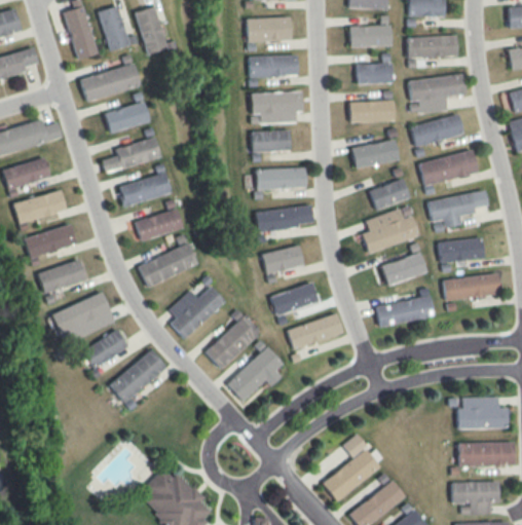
[(64,12),(78,60),(98,53),(81,0),(79,0),(73,2),(75,8),(64,12)]
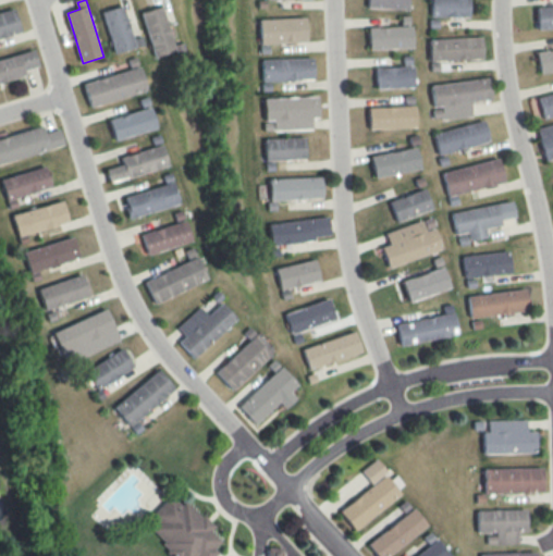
[(370,0),(370,9),(410,10),(410,0),(370,0)]
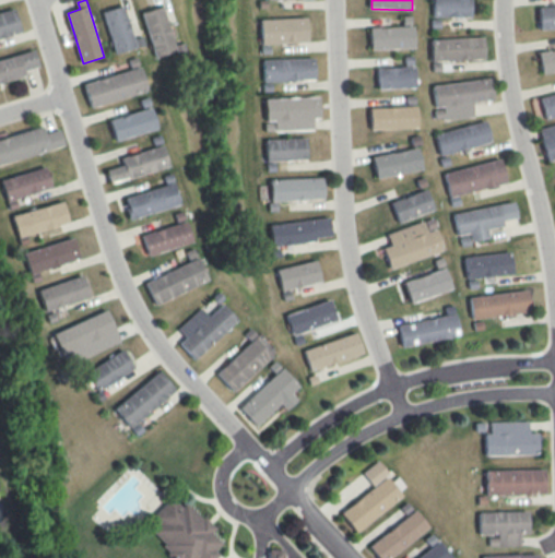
[(435,0),(436,18),(473,18),(473,0),(435,0)]
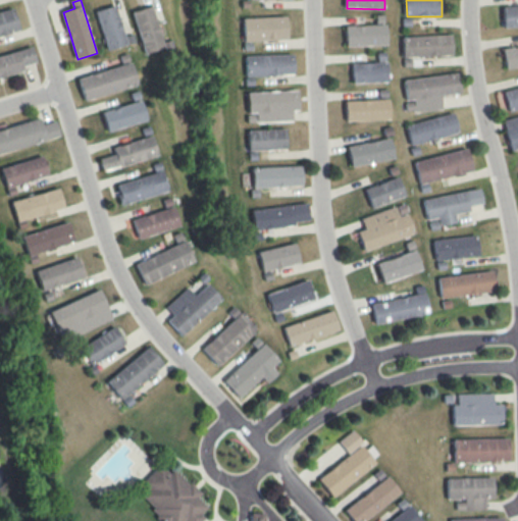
[(128,45),(117,5),(98,11),(109,51),(128,45)]
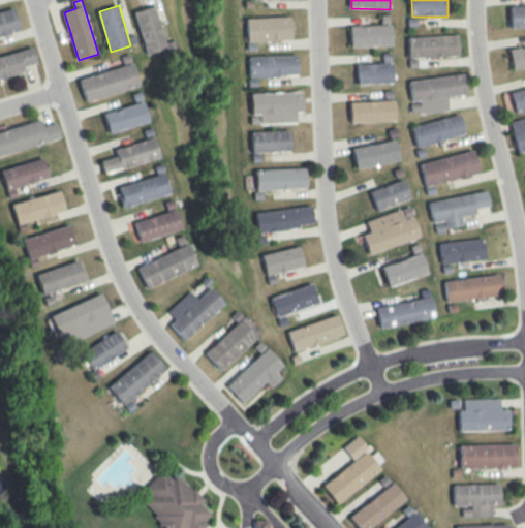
[(135,12),(149,55),(168,50),(156,6),(135,12)]
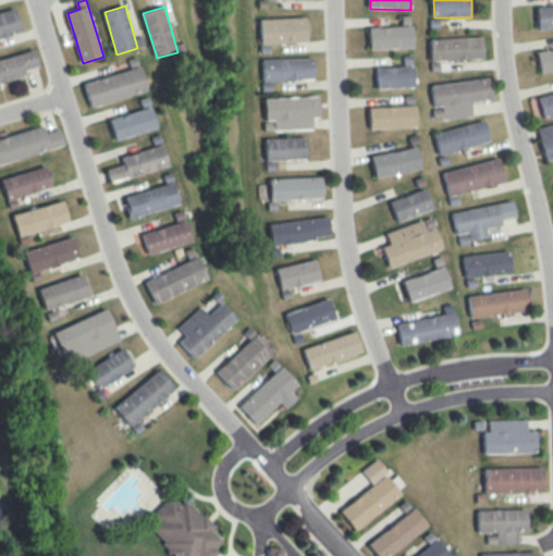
[(552,7),(540,8),(540,29),(552,28),(552,7)]
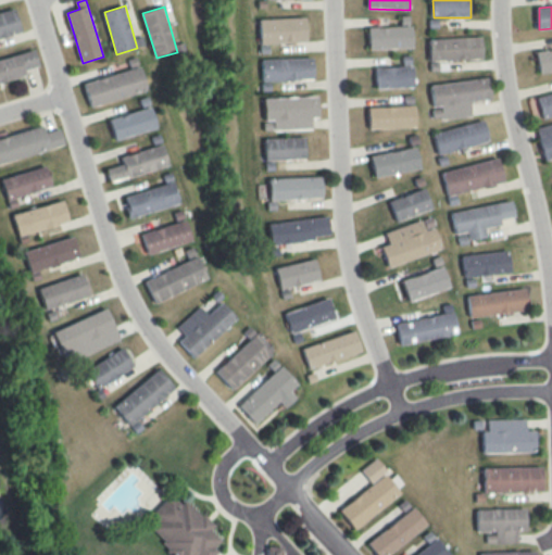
[(0,13),(0,39),(23,34),(16,10),(0,13)]
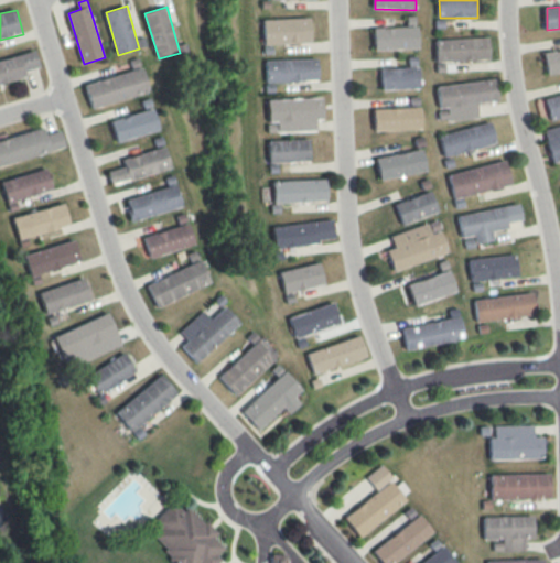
[(313,43),(312,19),(266,20),(266,45),(313,43)]
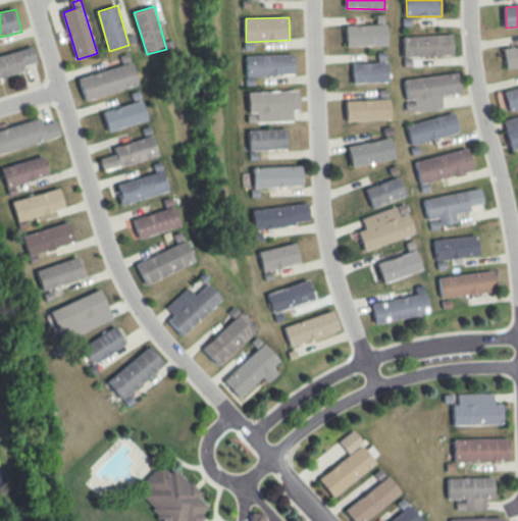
[(389,24),(348,25),(348,47),(389,46),(389,24)]
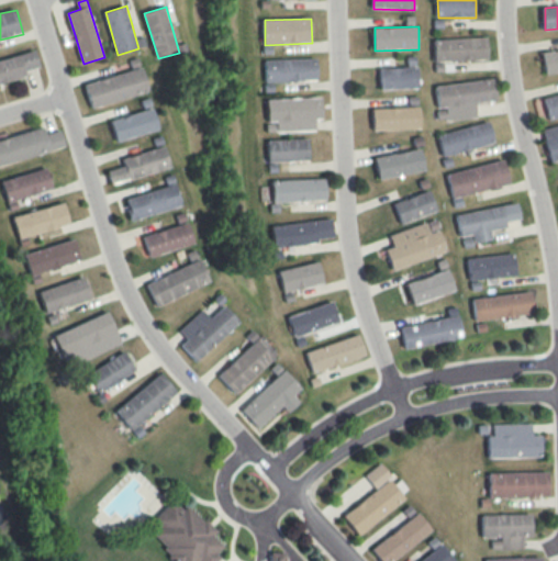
[(489,38),(436,41),(436,62),(490,60),(489,38)]
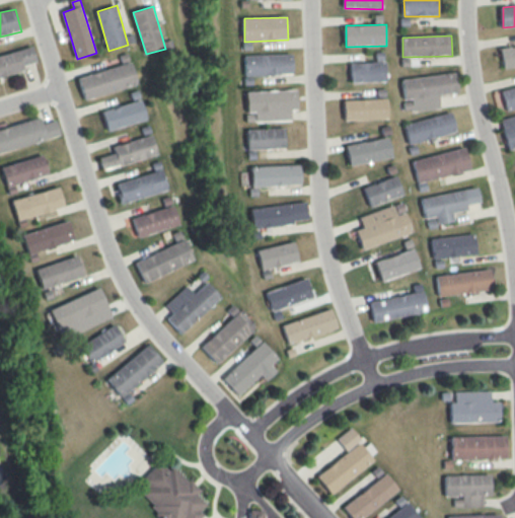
[(0,56),(0,78),(26,71),(24,66),(38,62),(33,47),(0,56)]
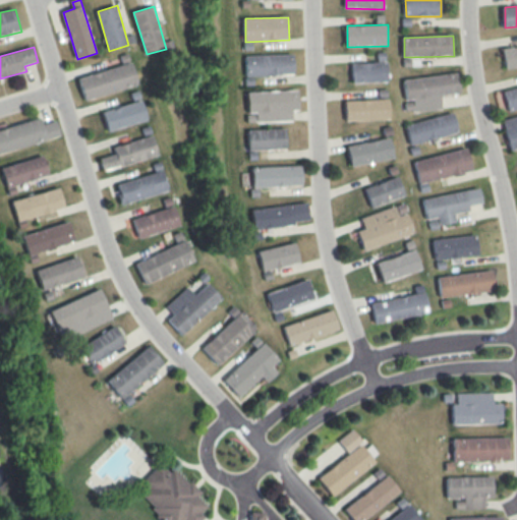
[(516,47),(505,49),(508,69),(516,68),(516,47)]
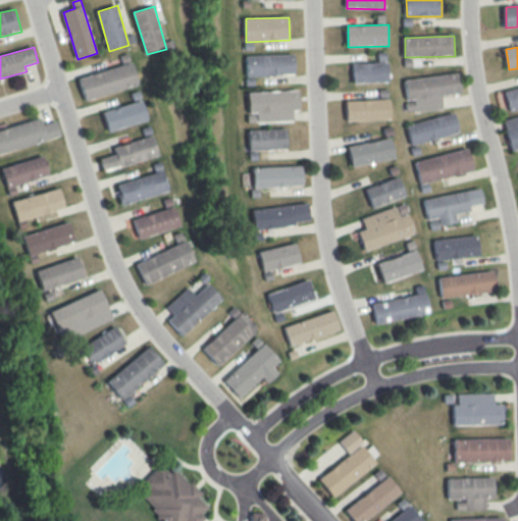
[(247,56),(248,77),(296,75),(295,54),(247,56)]
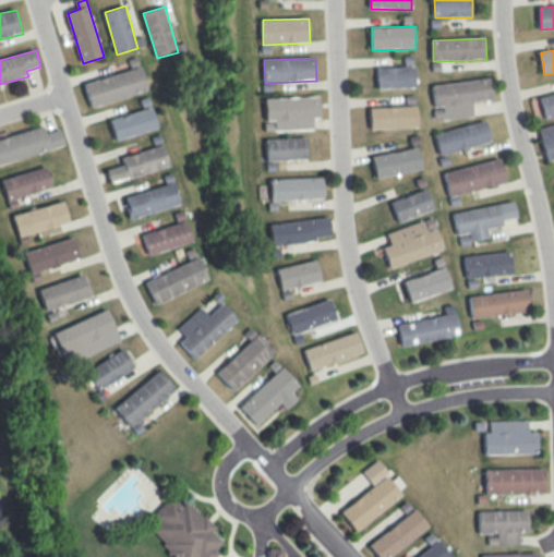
[(378,69),(380,89),(417,88),(416,67),(378,69)]
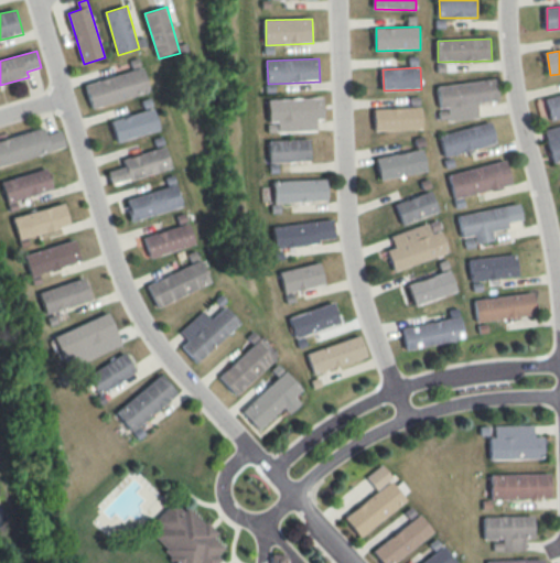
[(86,84),(93,108),(150,93),(144,68),(86,84)]
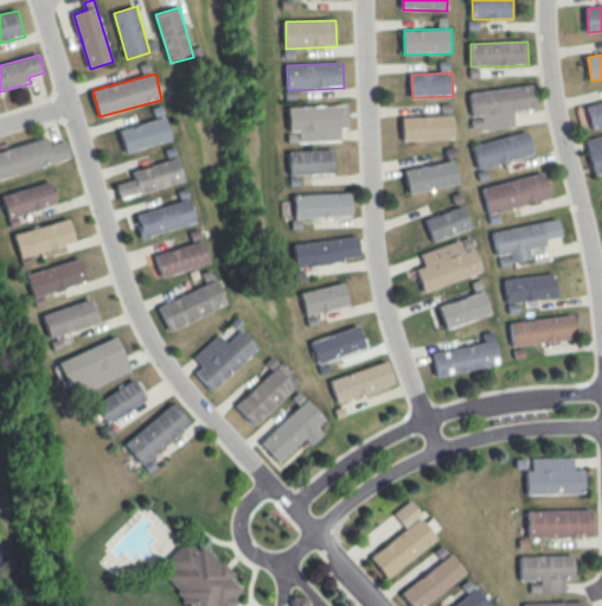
[(473,93),(476,132),(517,127),(516,112),(538,109),(536,87),(473,93)]
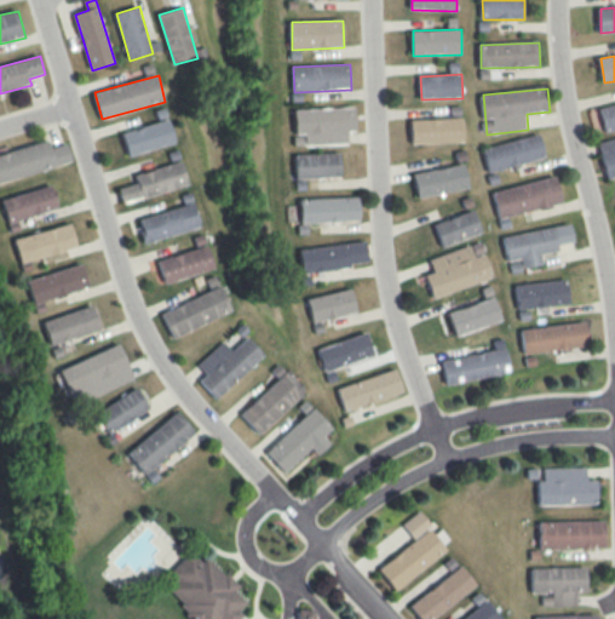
[(614,104),(601,108),(607,132),(614,130),(614,104)]
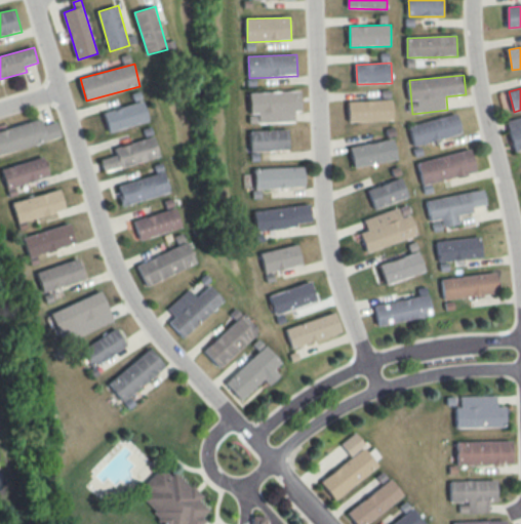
[(250,93),(251,114),(261,114),(261,123),(296,122),(295,112),(302,111),(302,91),(250,93)]
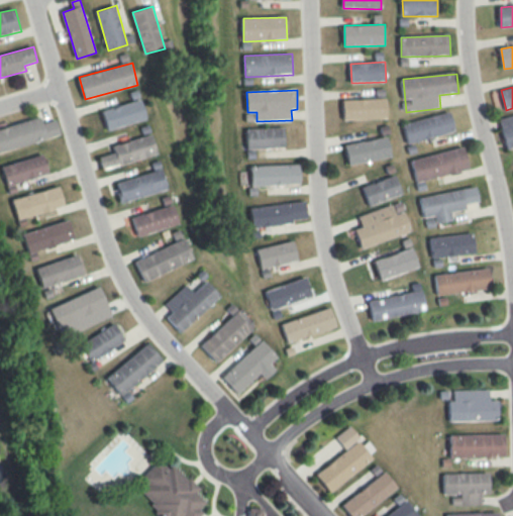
[(387,99),(344,100),(344,120),(388,119),(387,99)]
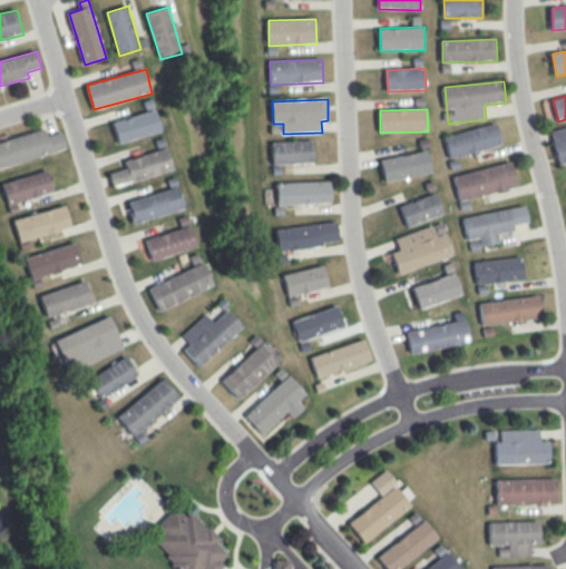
[(114,121),(118,143),(163,133),(157,111),(114,121)]
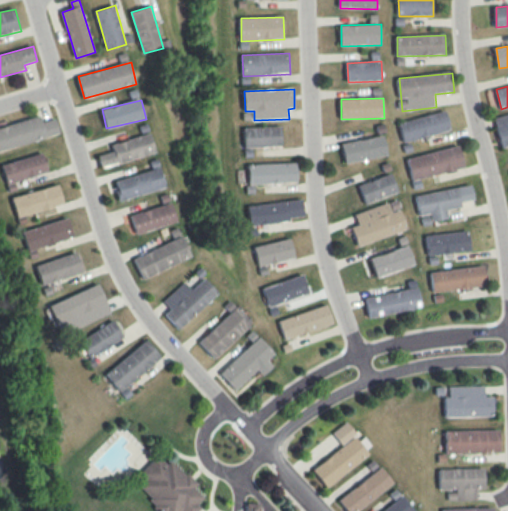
[(405,142),(452,131),(447,112),(400,123),(405,142)]
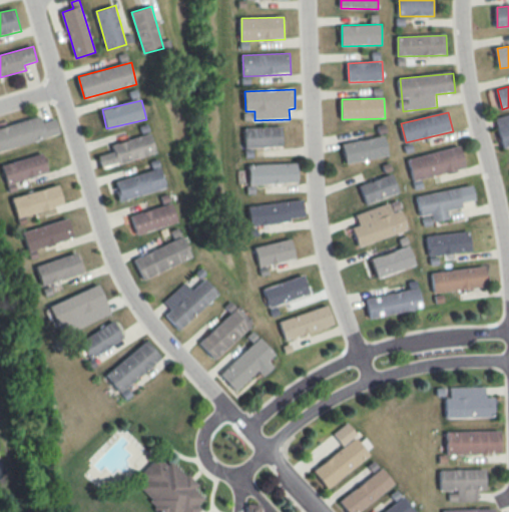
[(505,148),(508,147),(508,115),(497,119),(505,148)]
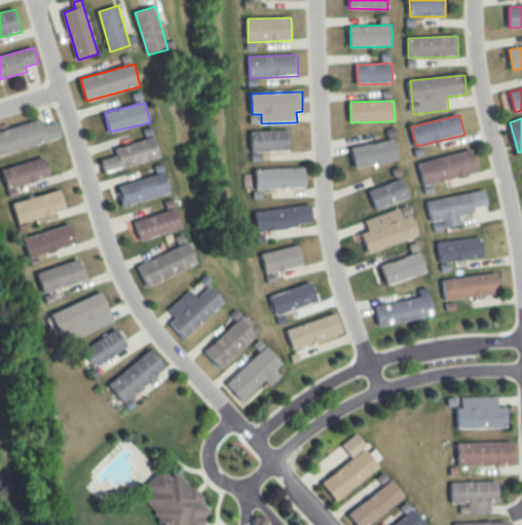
[(0,130),(0,154),(63,139),(59,122),(44,126),(42,120),(0,130)]
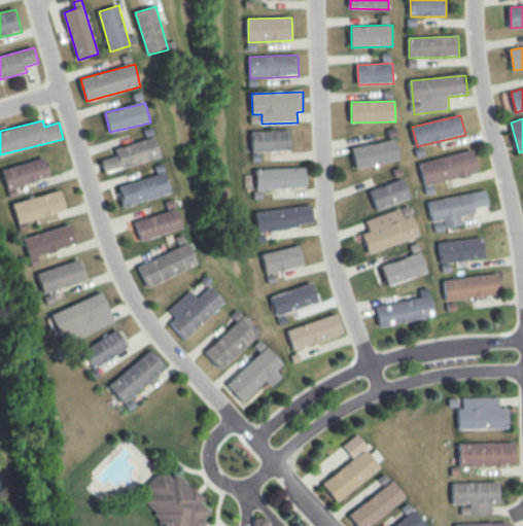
[(252,132),(253,152),(291,151),(290,131),(252,132)]
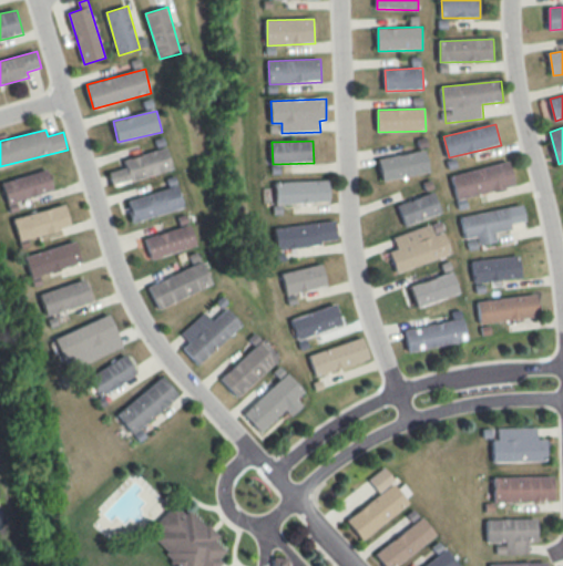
[(110,173),(114,186),(174,170),(169,148),(125,160),(128,168),(110,173)]
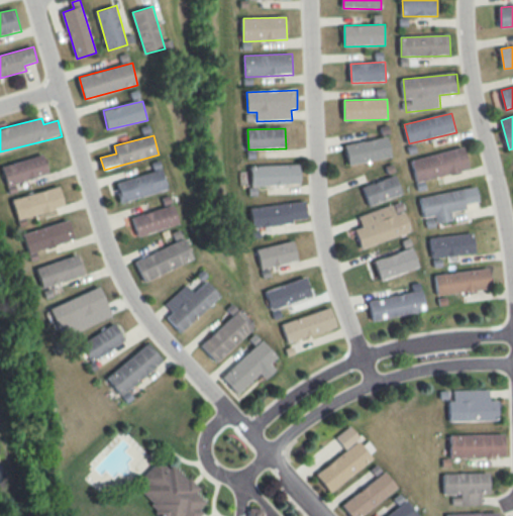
[(393,157),(388,136),(345,145),(350,166),(393,157)]
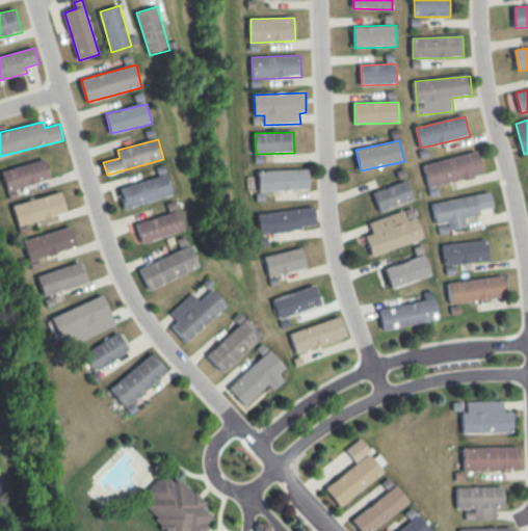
[(424,164),(429,187),(483,175),(478,152),(424,164)]
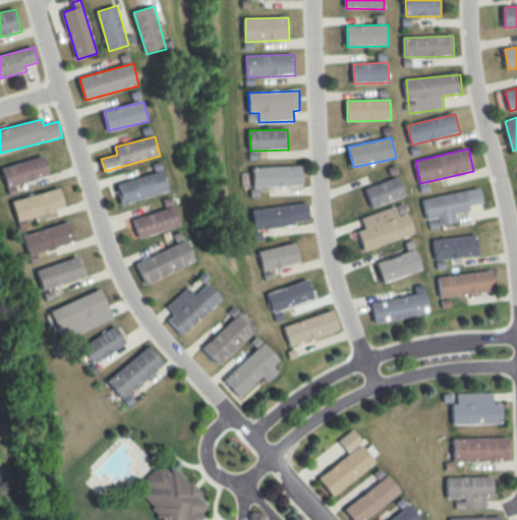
[(3,167),(7,186),(50,177),(45,158),(3,167)]
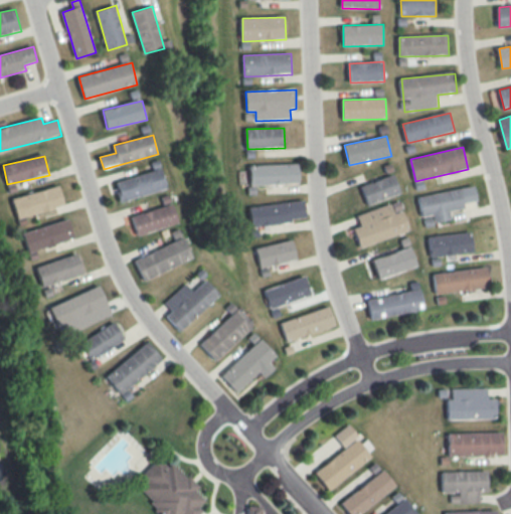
[(300,184),(299,164),(250,165),(251,186),(300,184)]
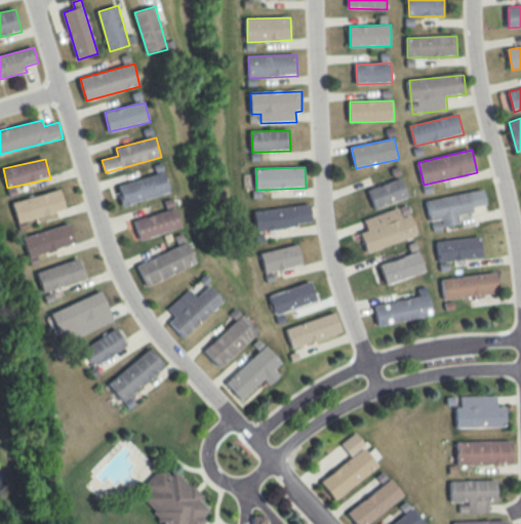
[(171,193),(165,172),(118,186),(124,206),(171,193)]
